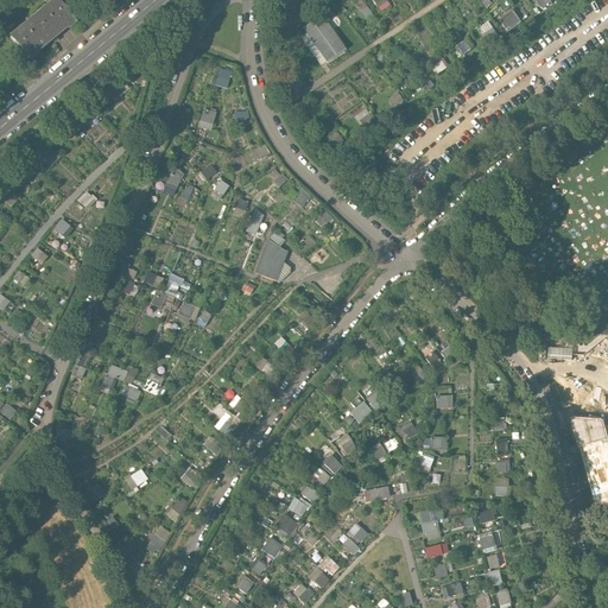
[(31,61),(76,24),(56,0),(55,0),(11,36),(31,61)]
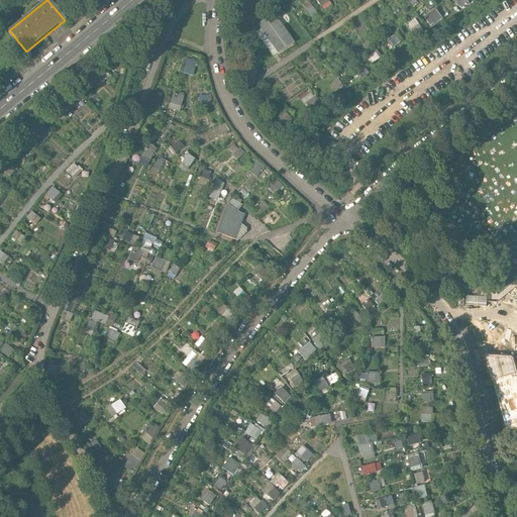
[(301,4),(308,15),(315,11),(308,0),(301,4)]
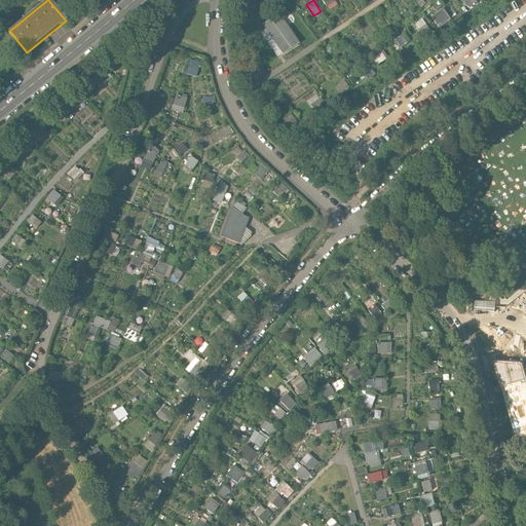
[(320,0),(328,11),(336,5),(331,0),(320,0)]
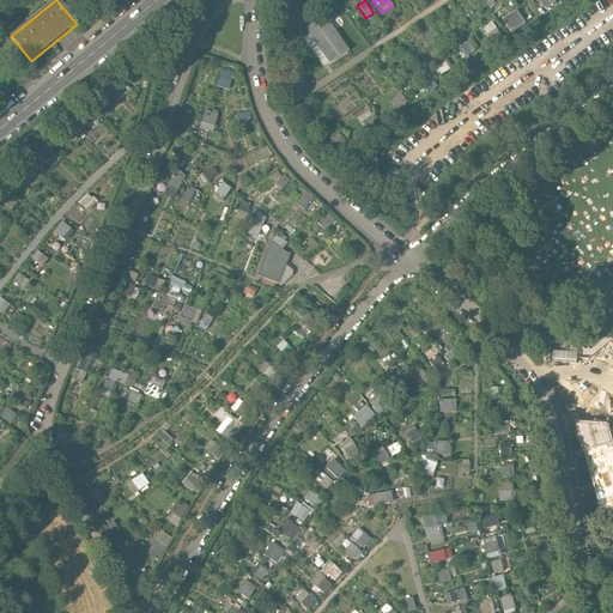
[(504,17),(509,32),(525,28),(519,12),(504,17)]
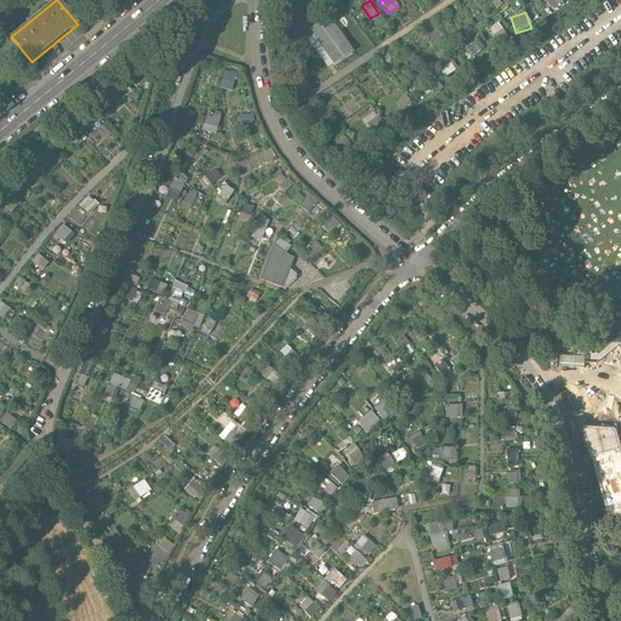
[(486,29),(499,44),(508,35),(496,22),(486,29)]
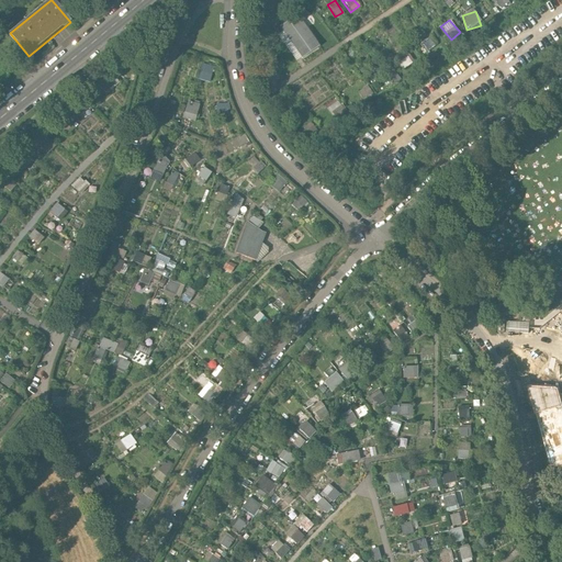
[(303,22),(285,33),(304,59),(321,48),(303,22)]
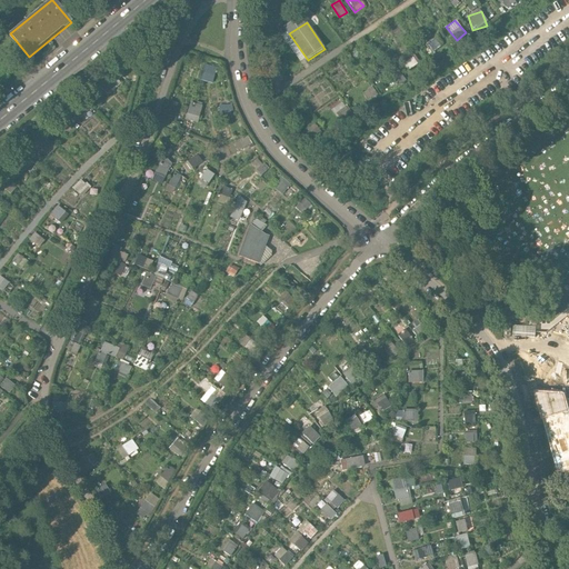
[(203,61),(199,79),(212,82),(217,66),(203,61)]
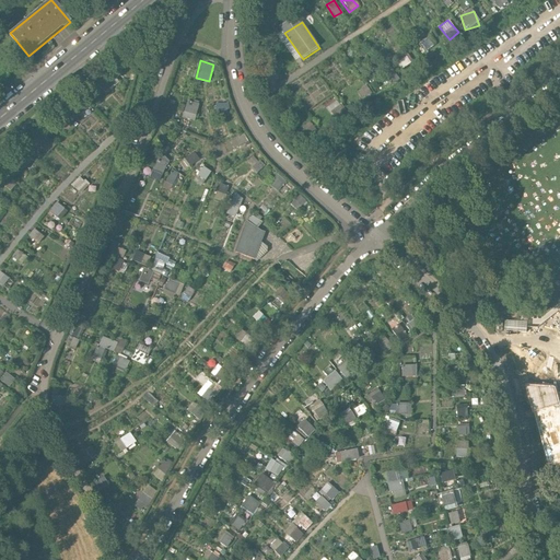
[(93,82),(103,93),(117,80),(108,69),(93,82)]
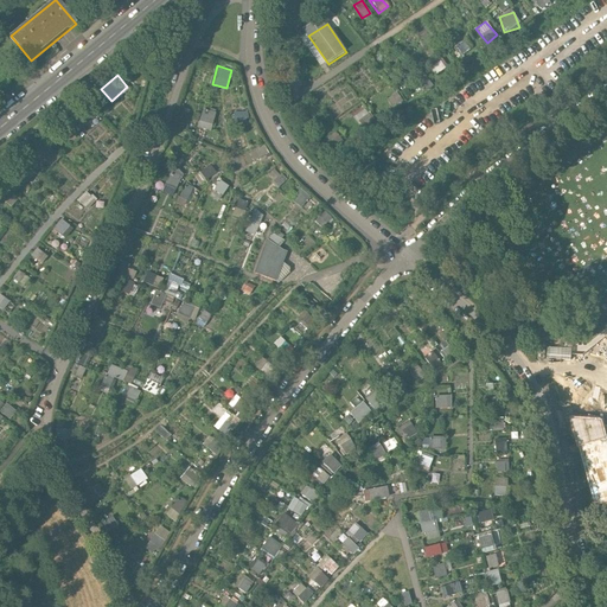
[(210,131),(217,110),(203,106),(196,126),(210,131)]
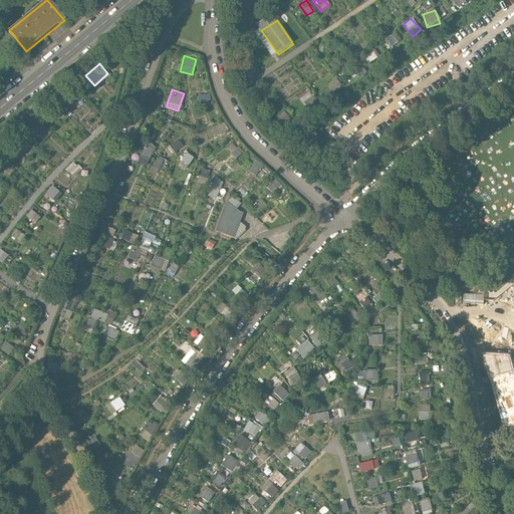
[(75,103),(80,93),(74,90),(69,100),(75,103)]
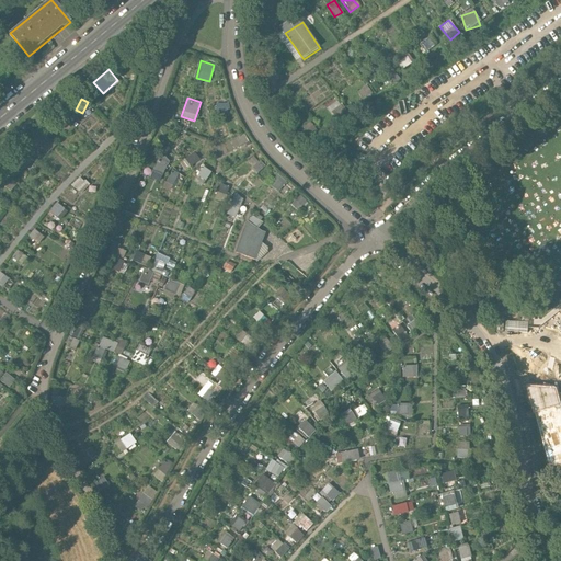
[(228,115),(228,102),(216,102),(216,115),(228,115)]
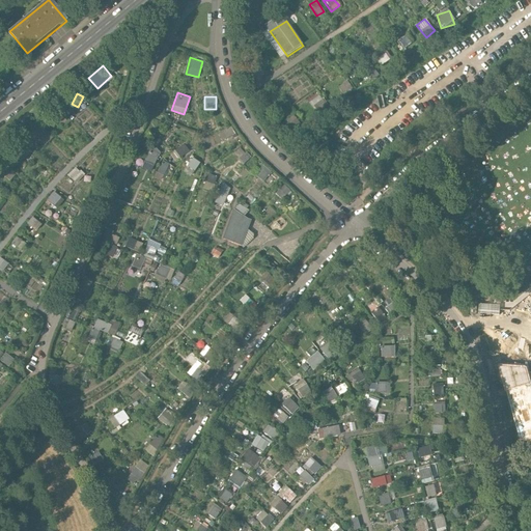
[(231,126),(218,133),(222,140),(234,133),(231,126)]
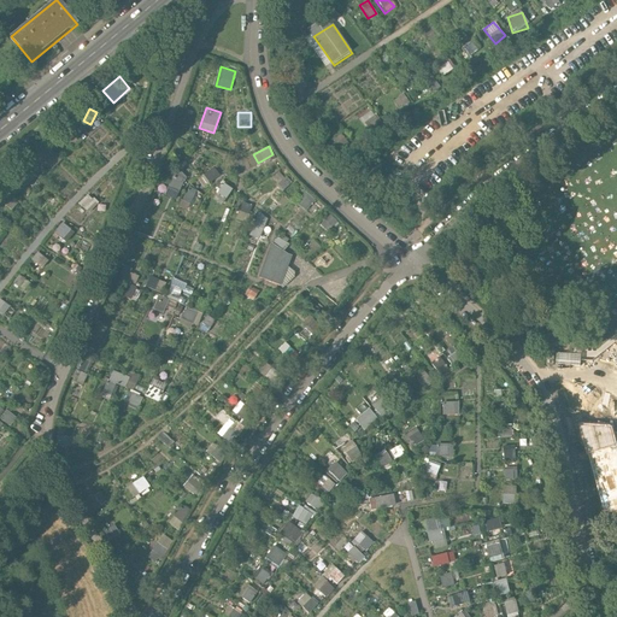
[(210,182),(219,176),(213,168),(204,174),(210,182)]
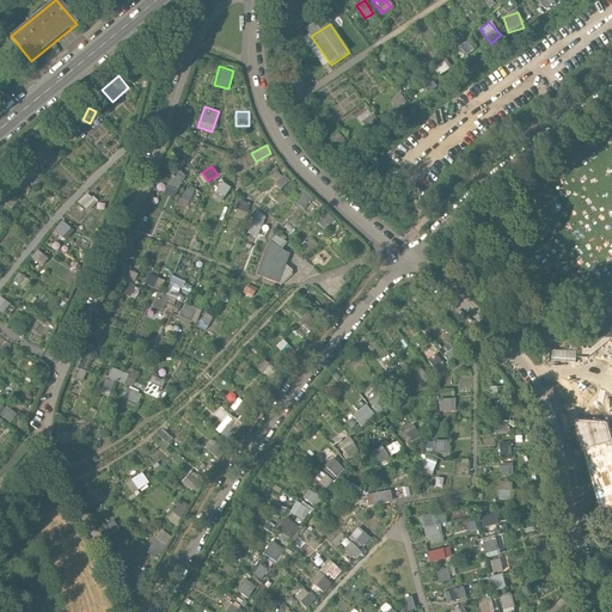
[(26,184),(35,173),(28,169),(19,178),(26,184)]
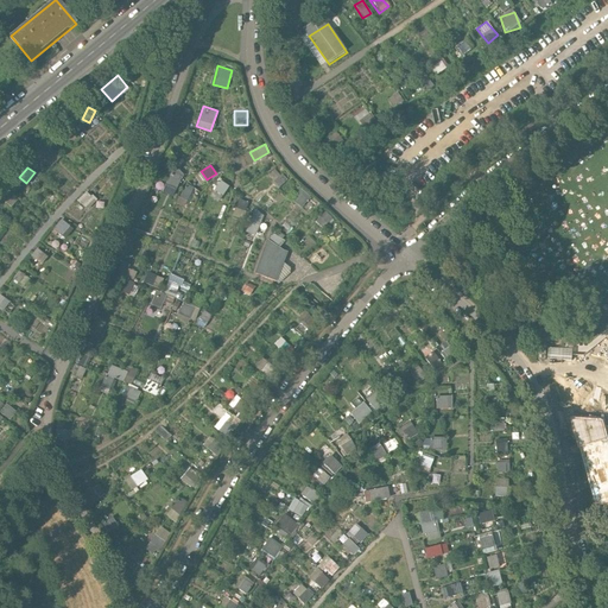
[(163,192),(175,196),(181,171),(170,168),(163,192)]
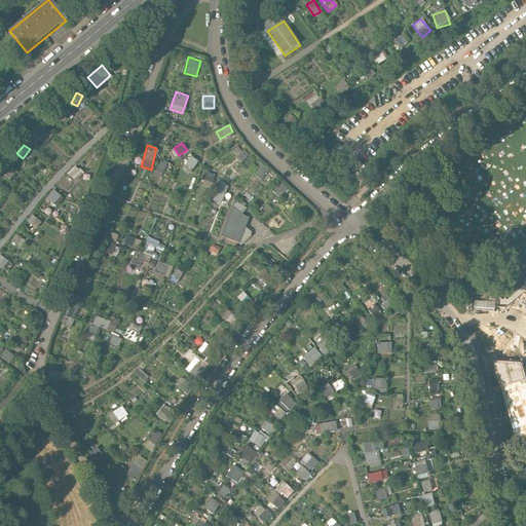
[(231,151),(239,161),(246,157),(236,146),(231,151)]
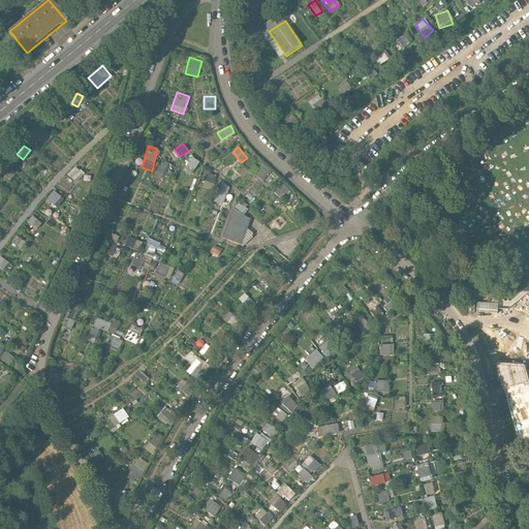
[(189,175),(199,160),(191,155),(182,170),(189,175)]
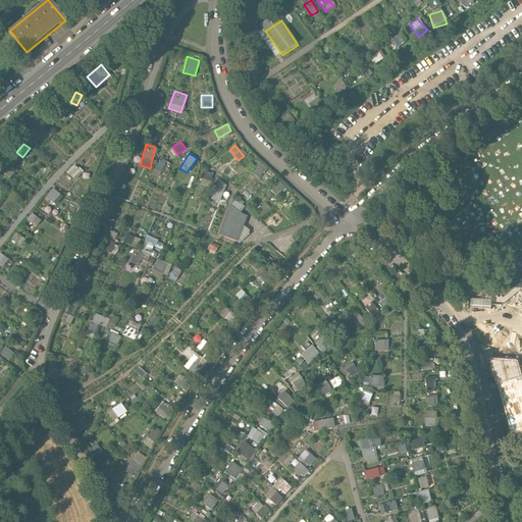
[(152,174),(159,176),(165,159),(158,156),(152,174)]
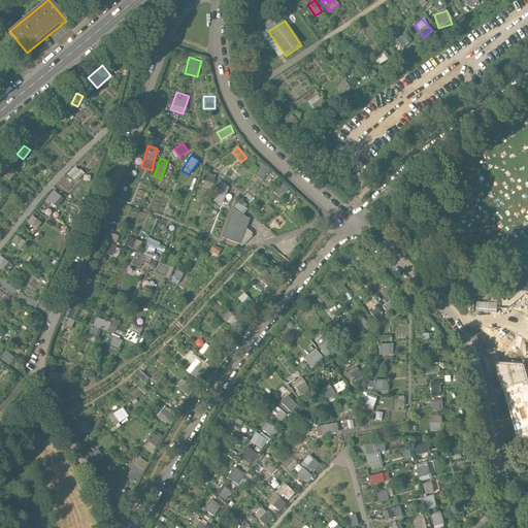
[(0,169),(5,179),(12,175),(8,166),(0,169)]
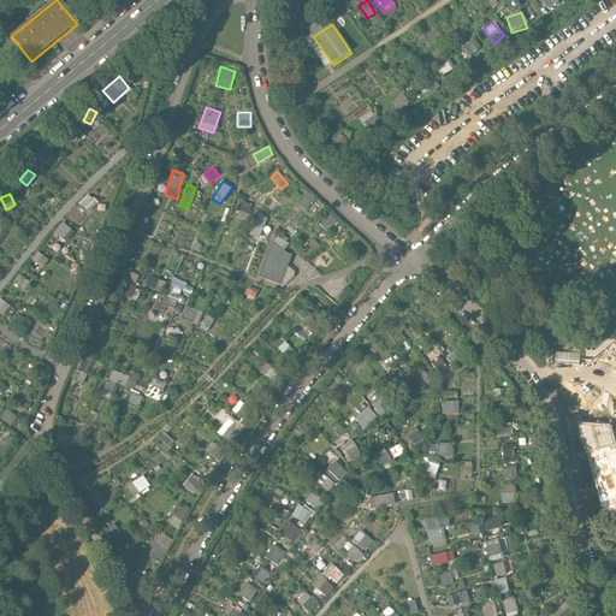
[(87,194),(77,203),(87,212),(95,203),(87,194)]
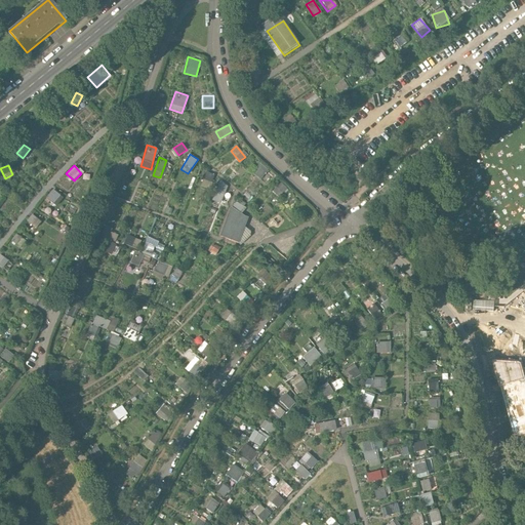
[(220,202),(228,183),(219,180),(212,199),(220,202)]
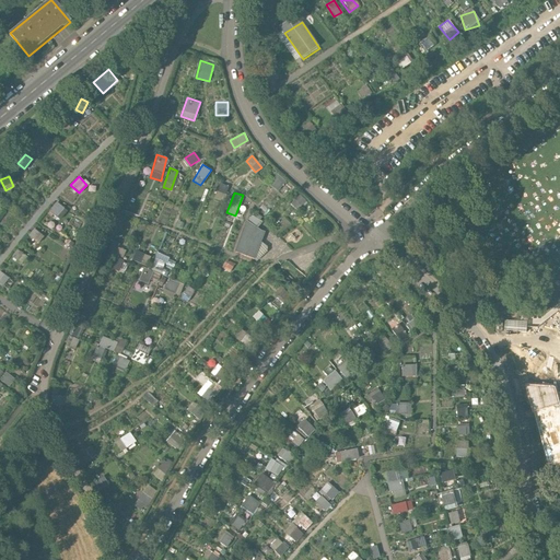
[(54,218),(62,207),(56,201),(47,211),(54,218)]
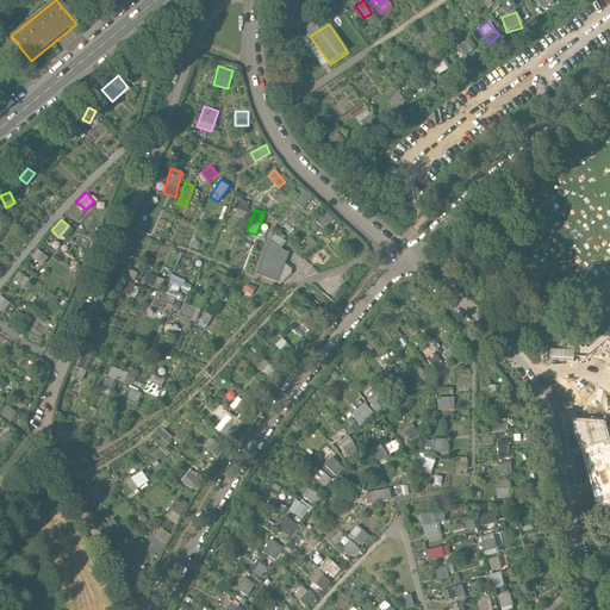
[(64,241),(74,230),(69,225),(60,237),(64,241)]
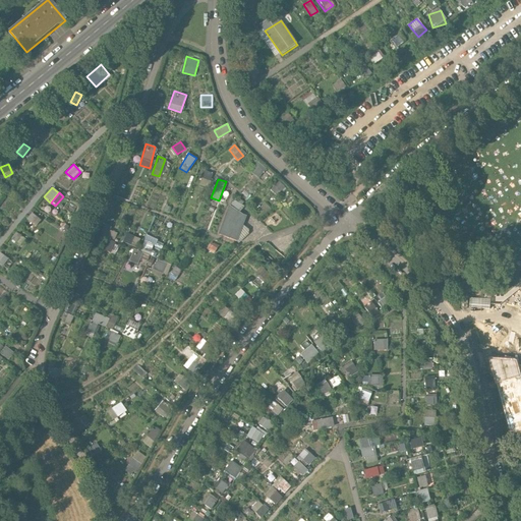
[(230,206),(219,234),(236,241),(246,216),(241,214),(230,206)]
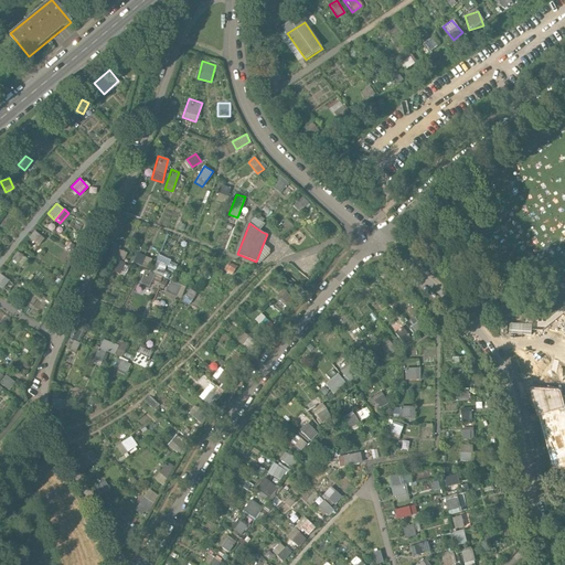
[(124,259),(128,247),(116,242),(110,254),(124,259)]
